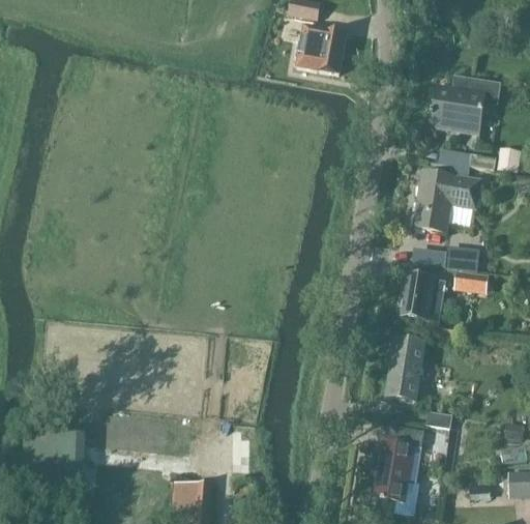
[(291,0),(289,15),(305,17),(316,19),(319,19),(321,2),(310,0),(291,0)]
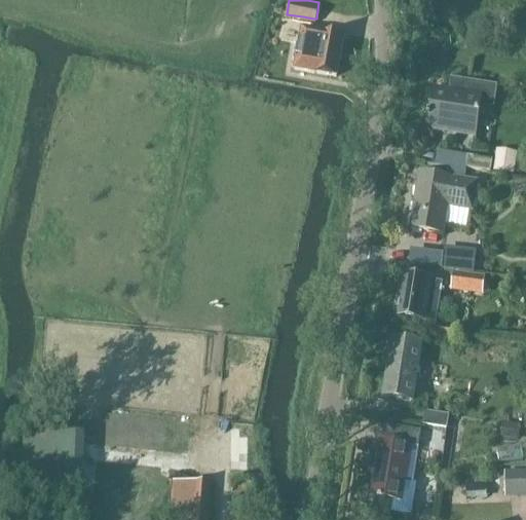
[(302,25),(295,65),(337,72),(344,32),(312,26),(302,25)]
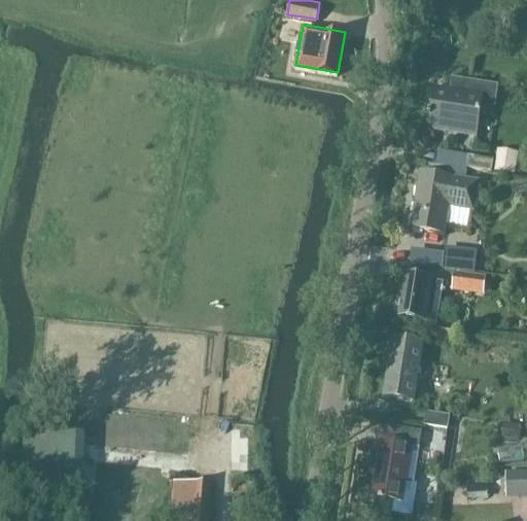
[(449,90),(433,88),(427,126),(446,129),(447,123),(477,127),(481,106),(495,103),(498,81),(452,74),(449,90)]
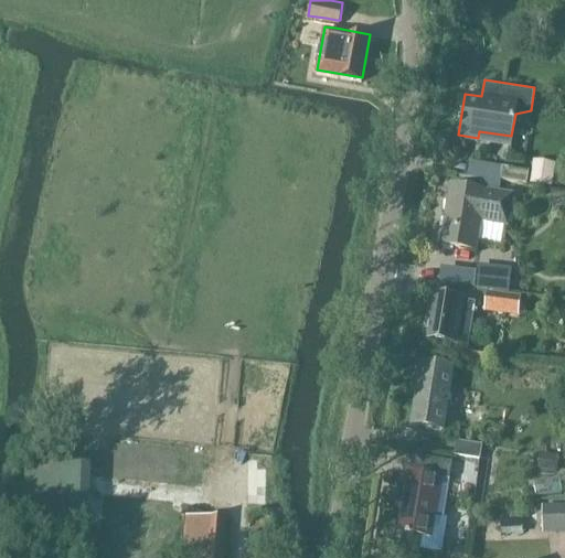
[(534,160),(531,180),(552,183),(555,163),(534,160)]
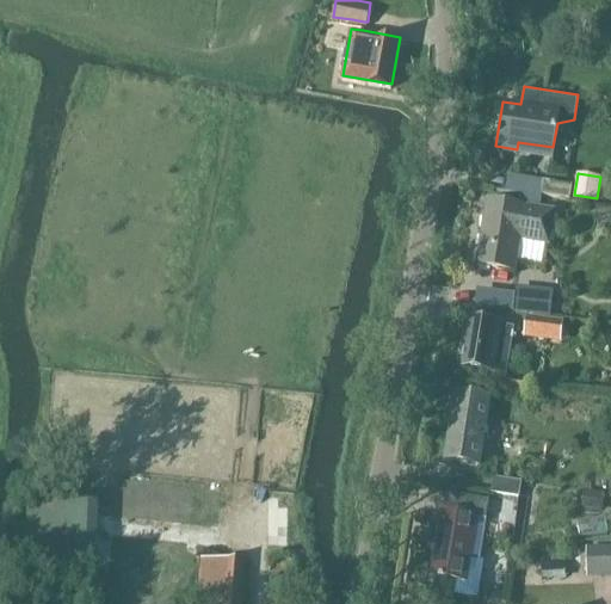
[(572,179),(545,177),(542,192),(568,196),(572,179)]
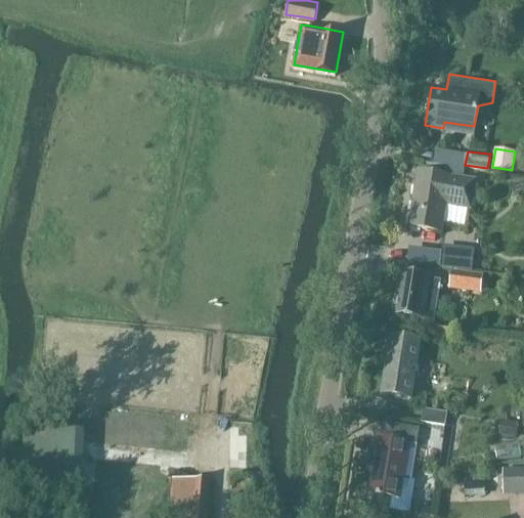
[(447,163),(445,173),(462,175),(464,166),(447,163)]
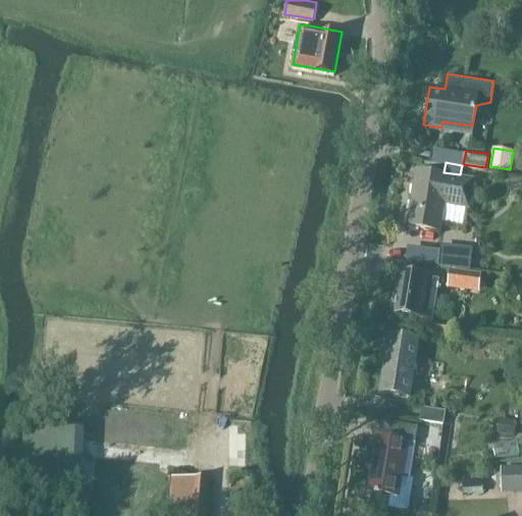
[(468,205),(473,176),(460,174),(444,172),(416,168),(408,223),(440,228),(445,201),(468,205)]
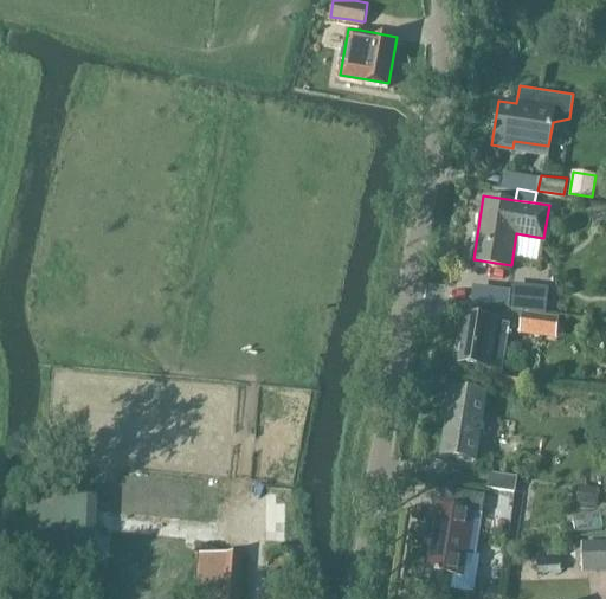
[(515,281),(513,306),(523,307),(548,310),(550,285),(515,281)]
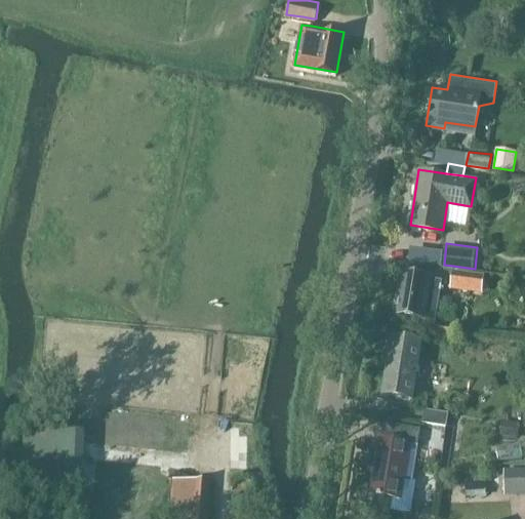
[(453,266),(451,283),(472,286),(475,269),(453,266)]
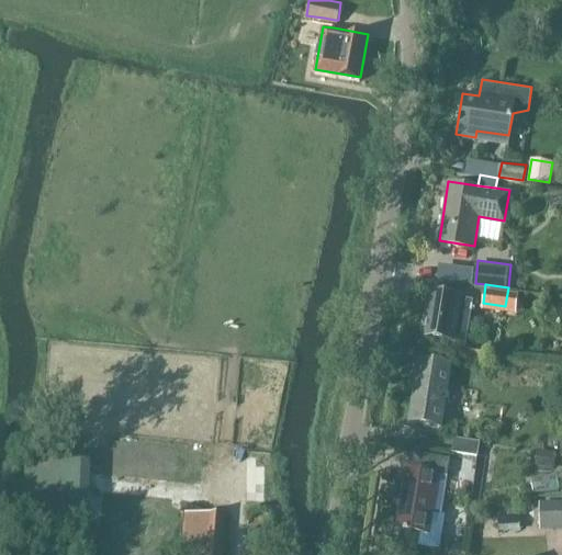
[(473,297),(430,290),(424,333),(465,340),(473,297)]
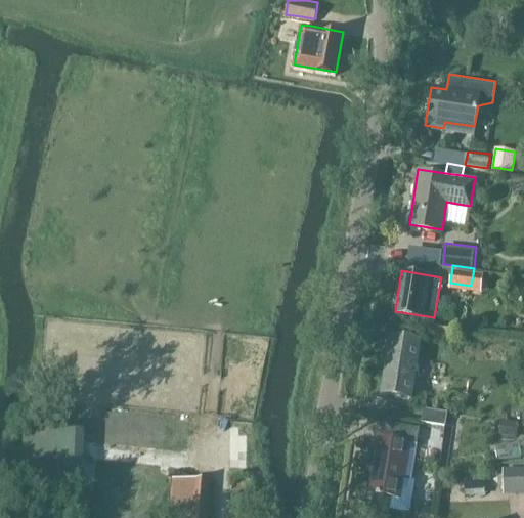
[(411,395),(421,338),(392,334),(383,391),(411,395)]
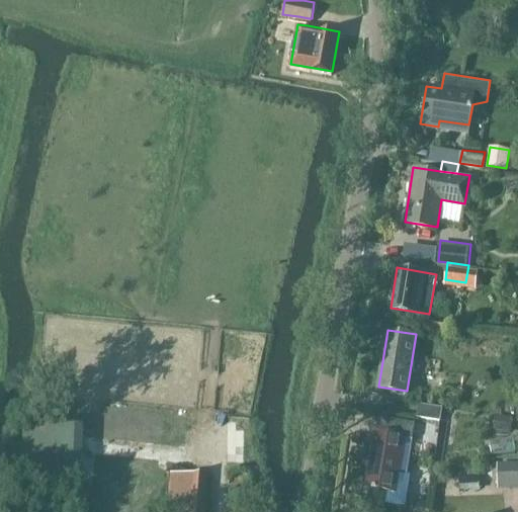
[(439,417),(442,405),(420,402),(417,415),(439,417)]
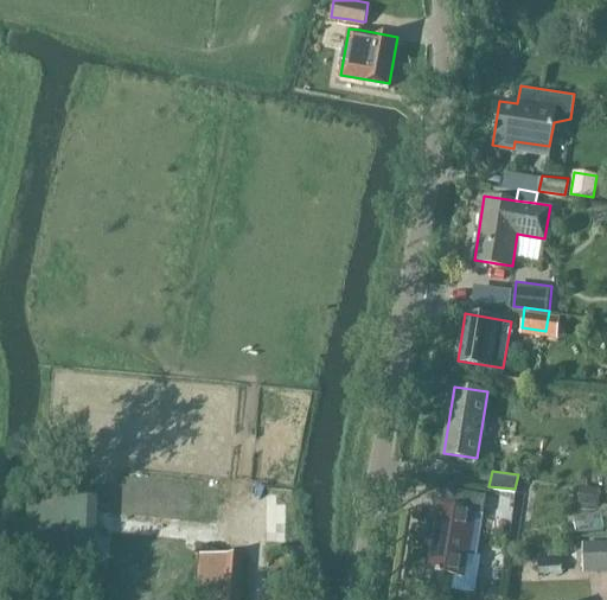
[(581,482),(577,499),(599,503),(601,485),(581,482)]
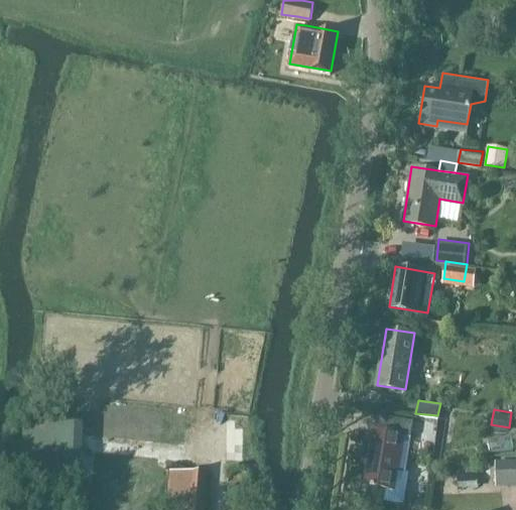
[(380,412),(378,426),(373,425),(364,483),(394,487),(402,432),(410,433),(412,417),(380,412)]
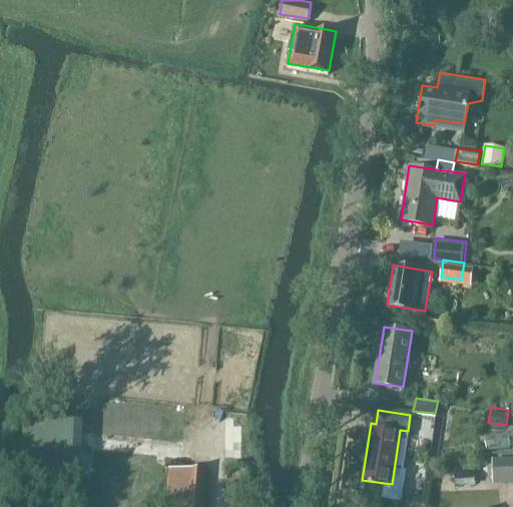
[(20,467),(79,469),(81,421),(21,418),(20,467)]
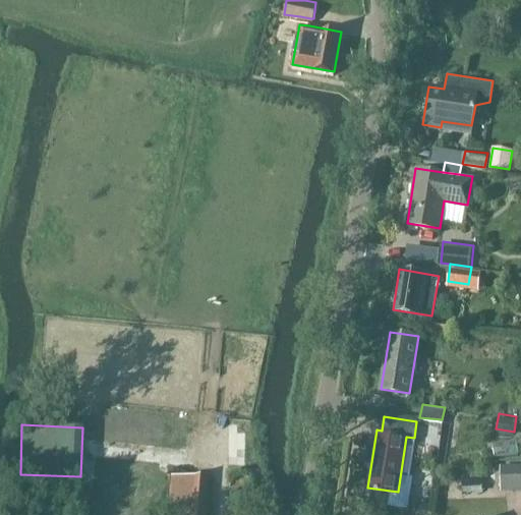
[(501,488),(520,487),(520,461),(501,461),(501,488)]
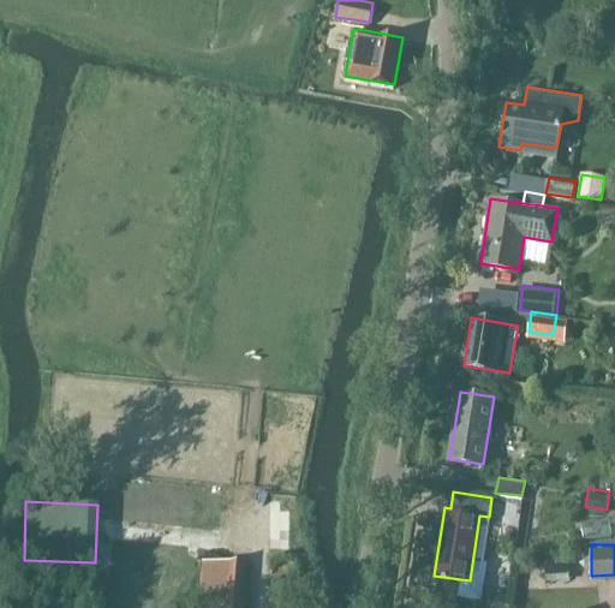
[(242,607),(245,558),(201,555),(197,607),(242,607)]
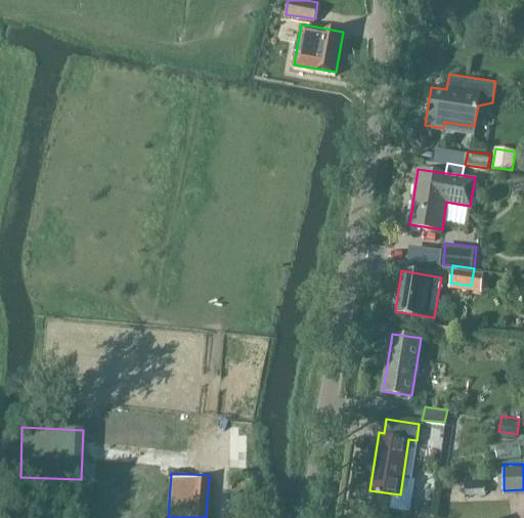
[(417,509),(417,516),(430,517),(431,504),(424,503),(417,509)]
